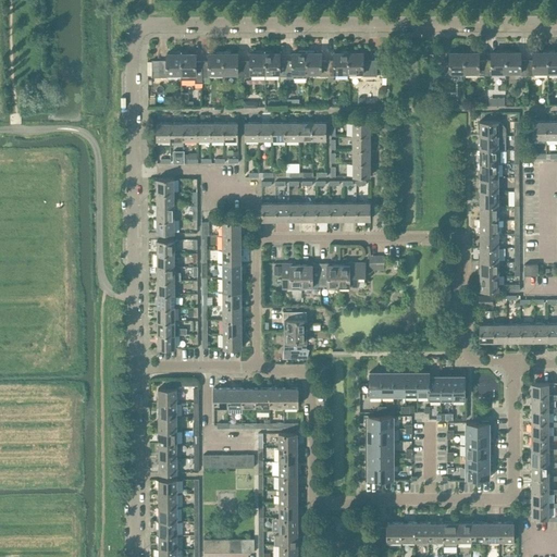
[(485,60),(485,75),(492,75),(492,73),(506,73),(506,51),(492,52),(492,60),(485,60)]
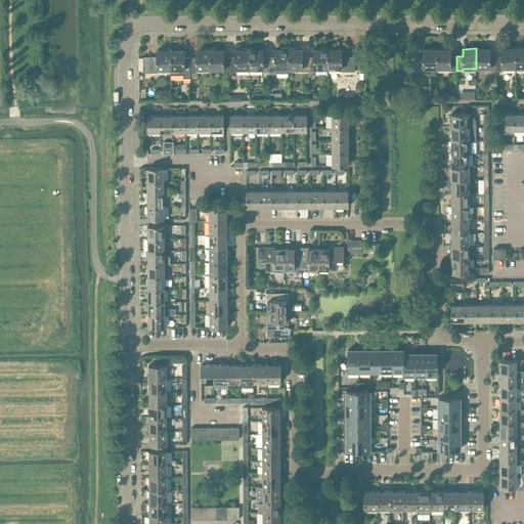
[(476,48),(476,69),(490,69),(490,71),(495,71),(495,55),(490,55),(490,48),(476,48)]
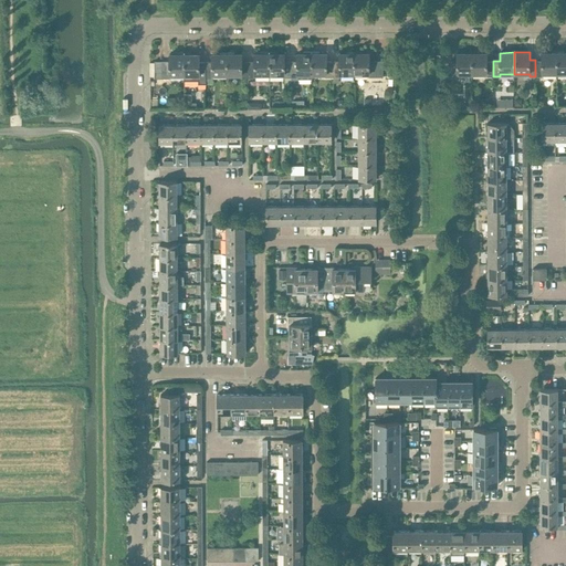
[(535,60),(535,76),(543,76),(543,74),(556,74),(556,52),(542,52),(542,60),(535,60)]
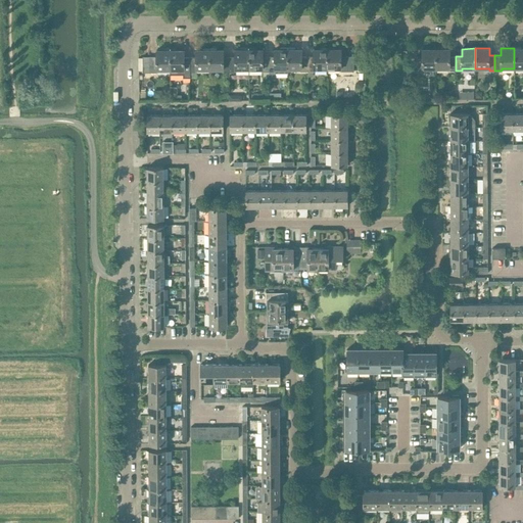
[(522,48),(514,48),(514,68),(522,67),(522,48)]
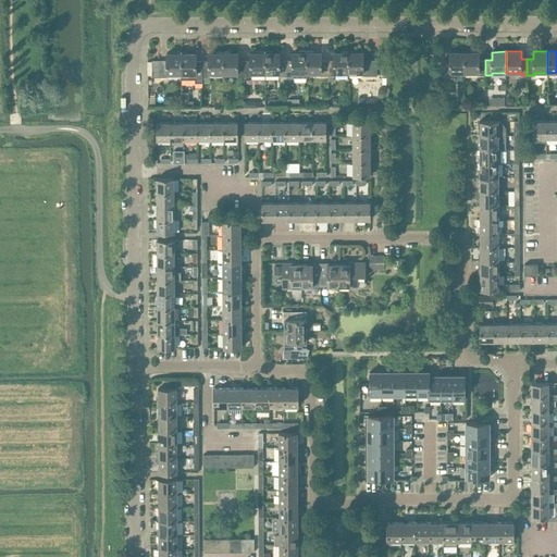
[(244,61),(244,76),(251,76),(251,74),(264,74),(264,52),(250,53),(250,61),(244,61)]
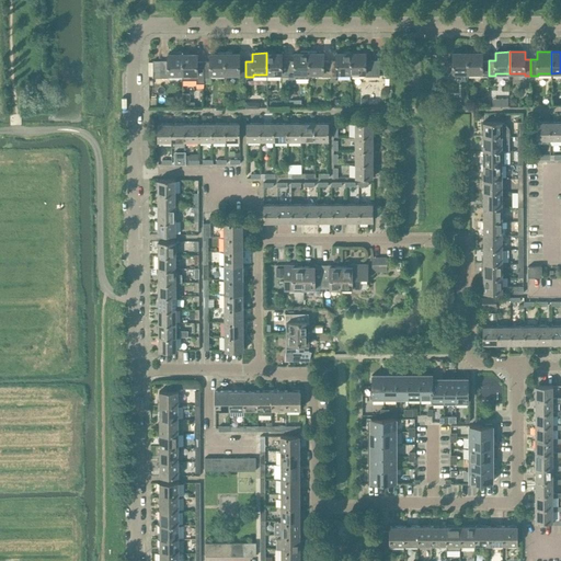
[(282,53),(266,53),(266,73),(266,75),(282,75),(282,77),(287,77),(287,60),(282,60),(282,53)]
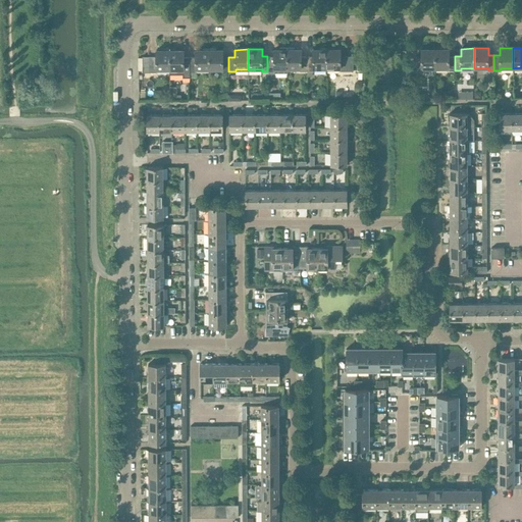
[(267,71),(267,75),(268,75),(268,71),(274,71),(274,72),(288,72),(288,69),(288,49),(274,49),(274,56),(267,56),(267,71)]
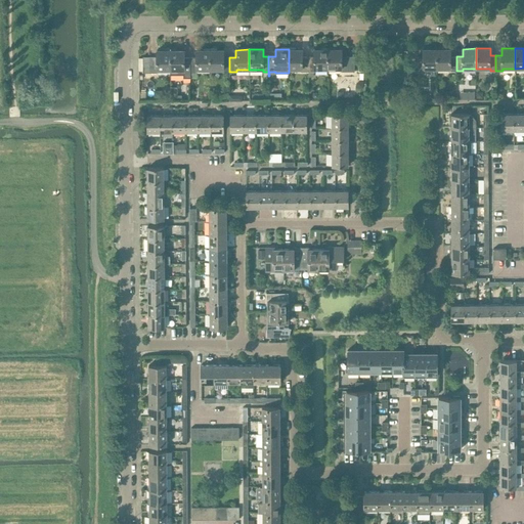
[(289,49),(289,70),(302,70),(302,72),(308,72),(307,56),(303,56),(303,49),(289,49)]
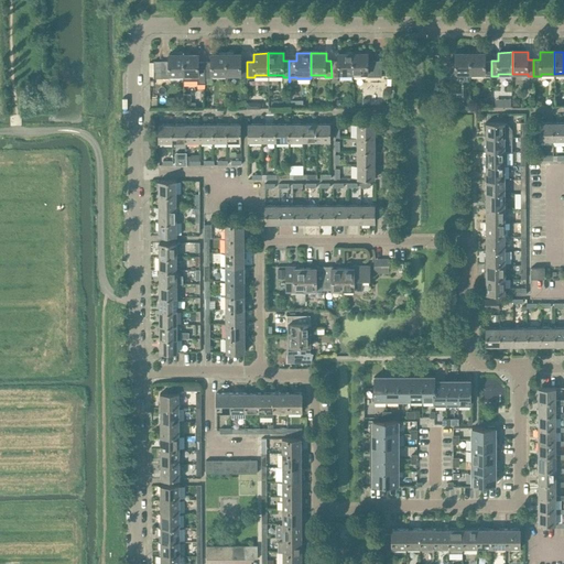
[(331,61),(332,77),(333,77),(333,83),(338,83),(338,77),(339,77),(339,75),(353,75),(353,53),(338,53),(338,61),(331,61)]
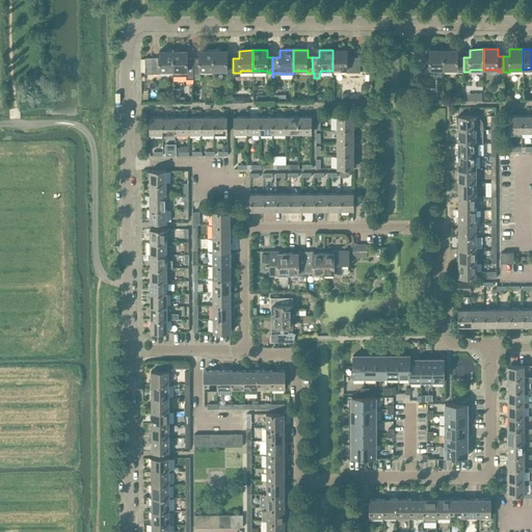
[(333,50),(333,71),(347,70),(347,72),(360,72),(360,57),(347,57),(347,50),(333,50)]
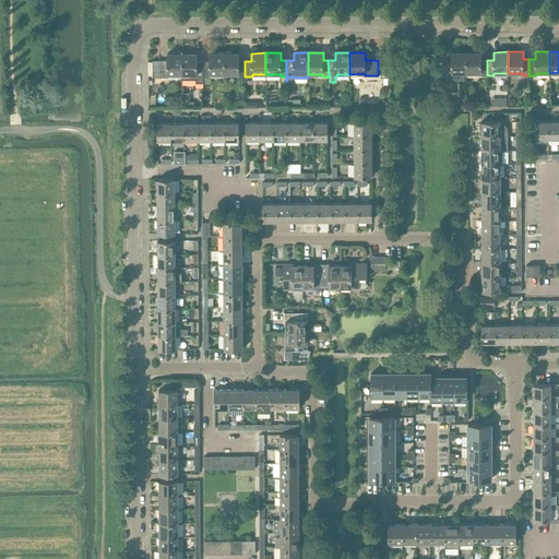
[(452,73),(465,73),(465,52),(451,52),(451,60),(444,60),(445,75),(452,75),(452,73)]
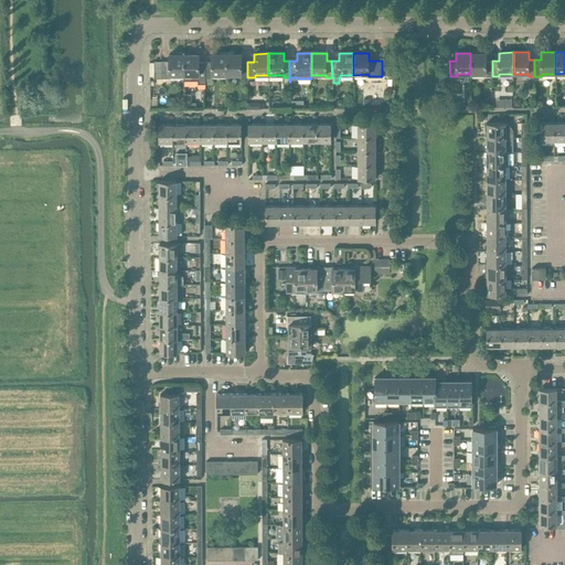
[(470,53),(470,74),(486,74),(486,76),(492,76),(492,61),(486,61),(486,53),(470,53)]
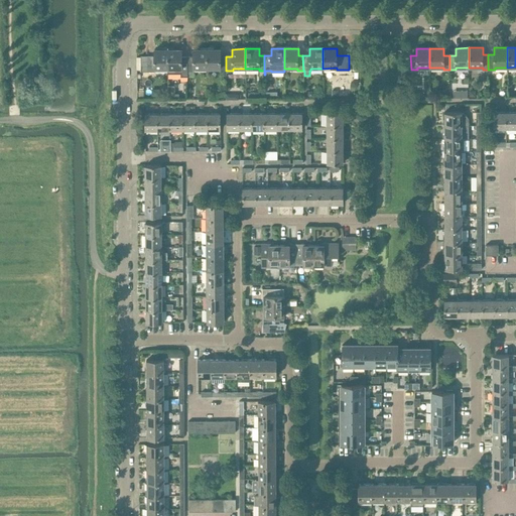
[(141,55),(141,72),(155,72),(155,70),(168,70),(168,49),(154,49),(154,55),(141,55)]
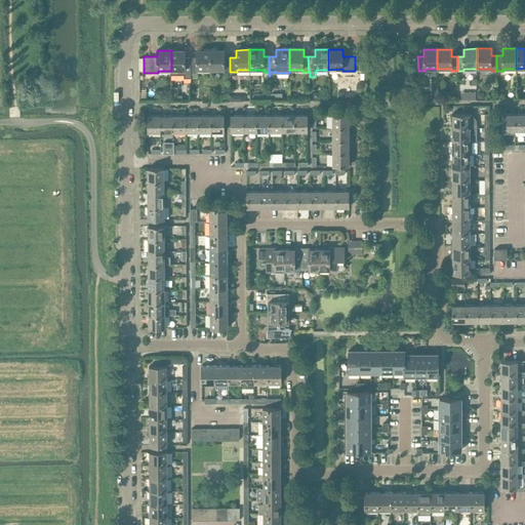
[(171,50),(171,71),(171,75),(184,75),(184,78),(191,78),(191,73),(191,57),(186,57),(186,50),(171,50)]
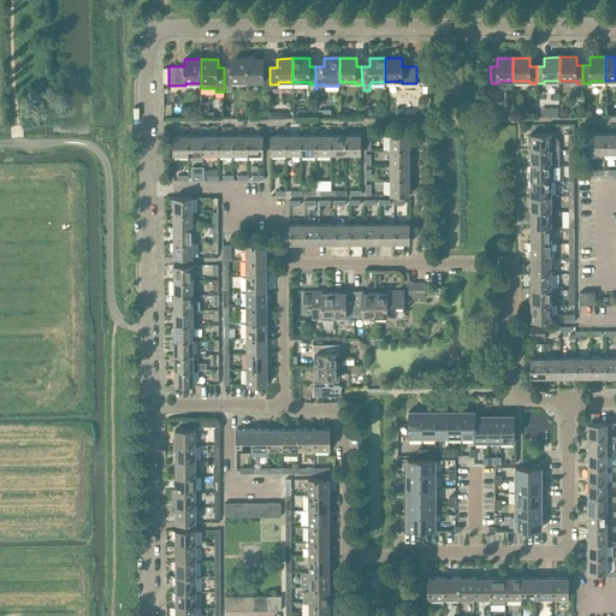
[(224,67),(224,86),(232,86),(232,82),(247,82),(247,59),(231,59),(231,67),(224,67)]
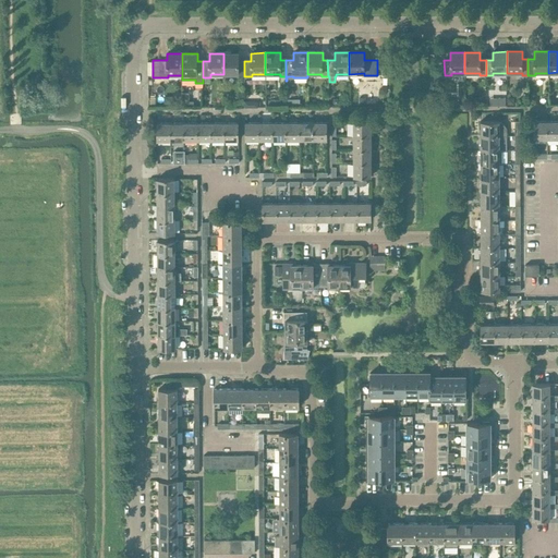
[(223,53),(223,74),(238,74),(238,76),(244,76),(244,61),(239,61),(239,53),(223,53)]
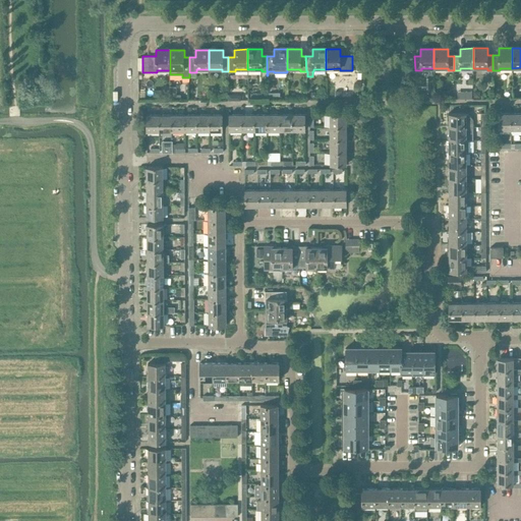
[(346,113),(330,114),(330,123),(330,125),(330,126),(346,126),(346,125),(346,122),(346,113)]
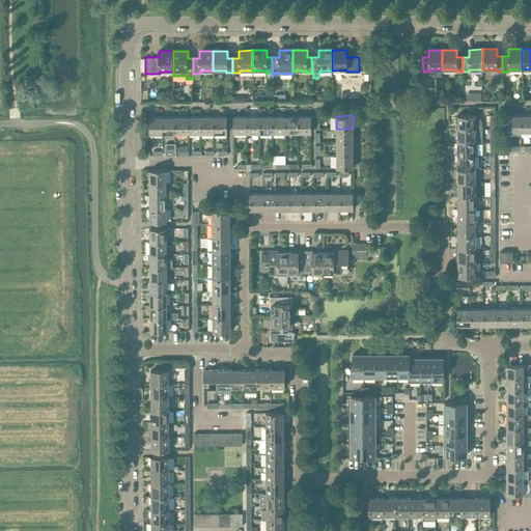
[(457,129),(475,129),(482,129),(482,121),(477,115),(475,115),(457,115),(457,129)]
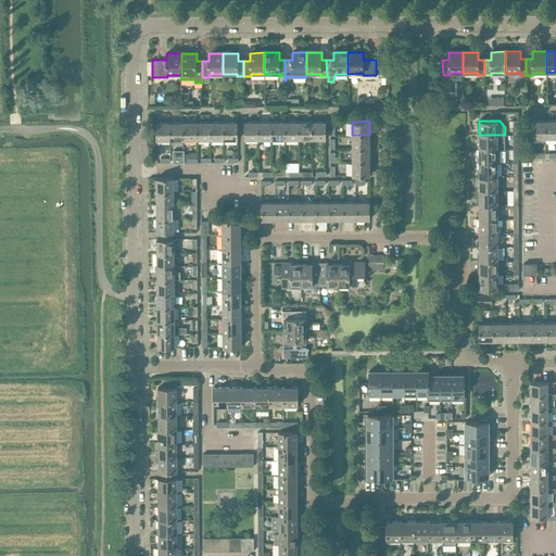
[(532,121),(531,138),(545,137),(545,121),(532,121)]
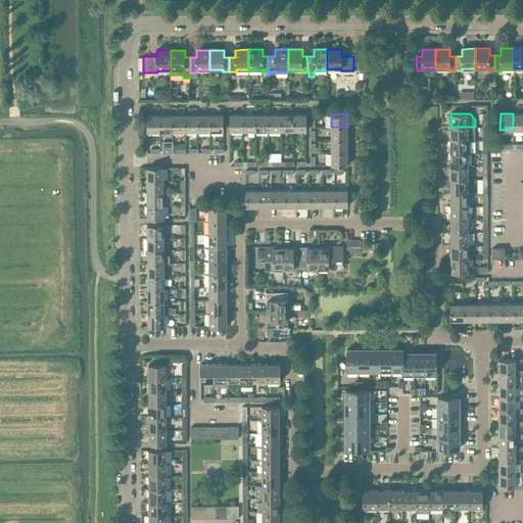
[(522,113),(514,113),(513,113),(513,129),(514,129),(522,129),(522,113)]
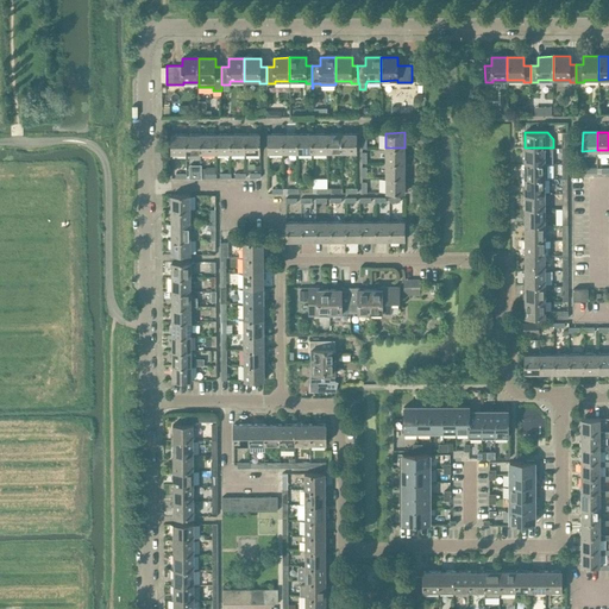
[(227,133),(215,135),(215,152),(227,152),(228,152),(231,152),(230,133),(228,133),(227,133)]
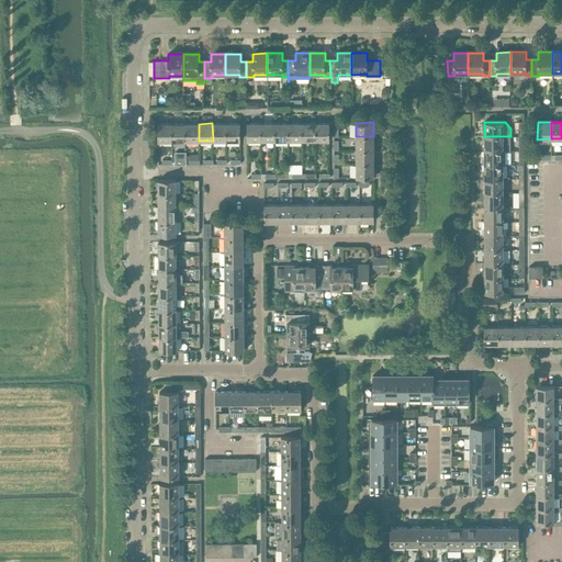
[(226,123),(212,123),(213,141),(226,141),(226,123)]
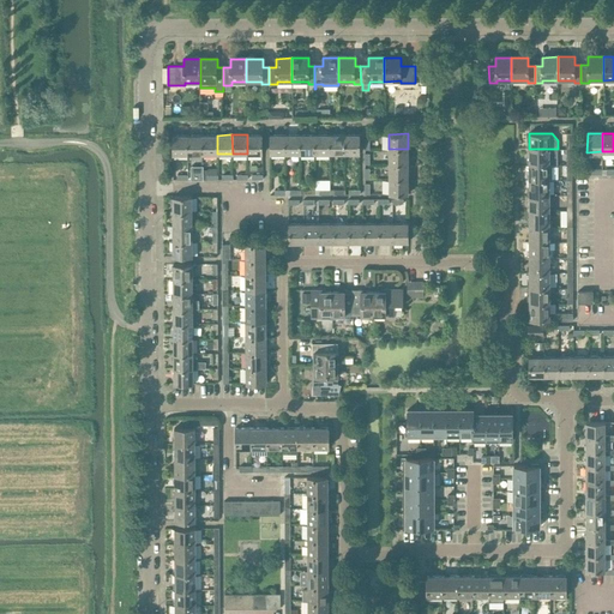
[(247,134),(247,154),(263,154),(263,134),(247,134)]
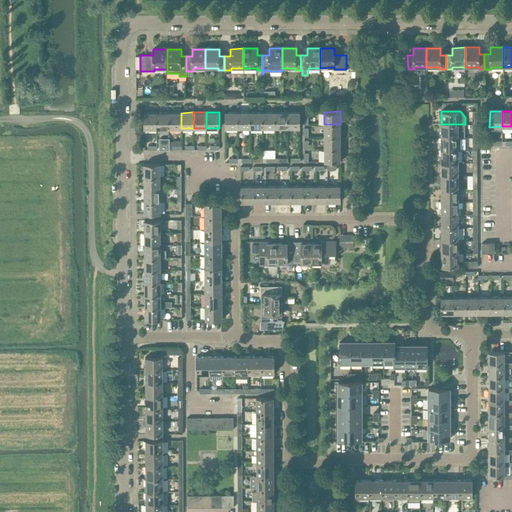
[(238,112),(225,112),(225,128),(238,128),(238,112)]
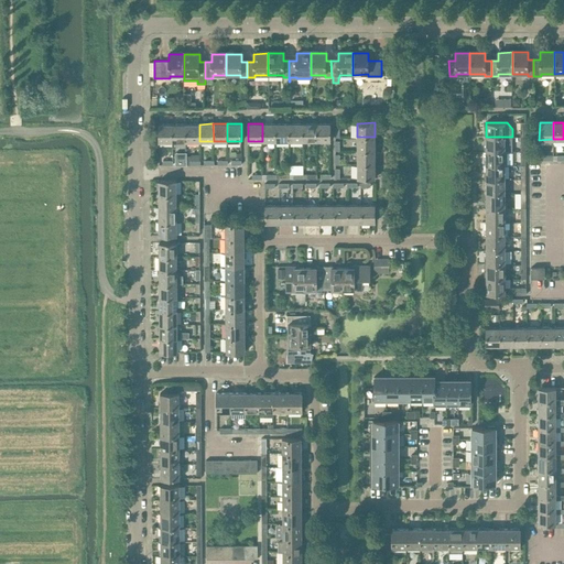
[(262,123),(262,141),(263,141),(275,141),(275,123),(263,123),(262,123)]
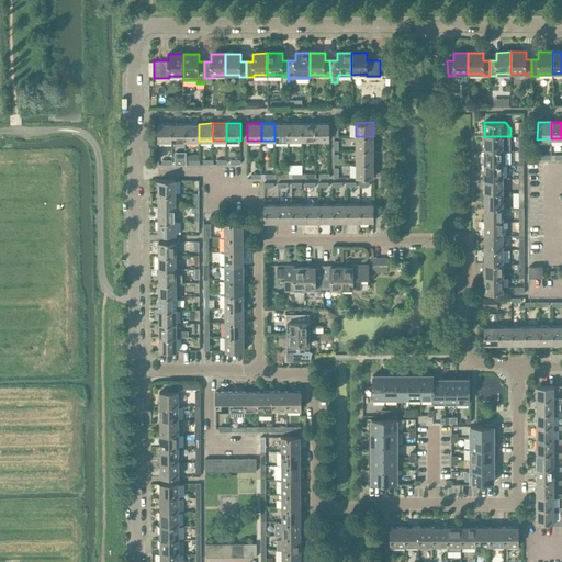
[(274,123),(274,141),(289,139),(289,123),(274,123)]
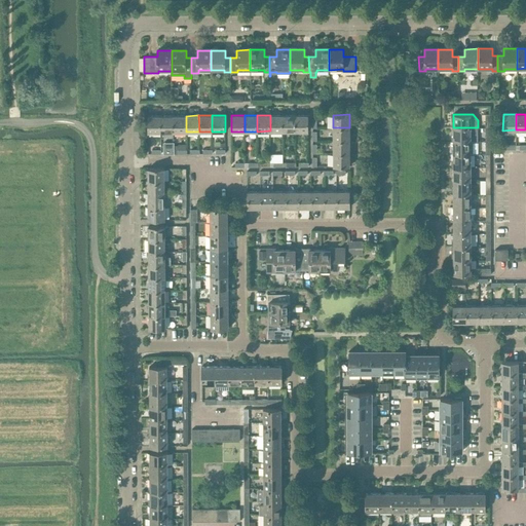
[(270,115),(270,130),(283,130),(283,115),(270,115)]
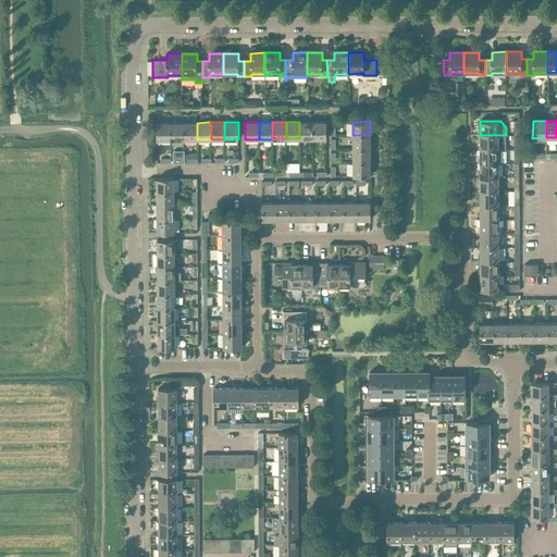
[(299,122),(299,138),(313,138),(312,122),(299,122)]
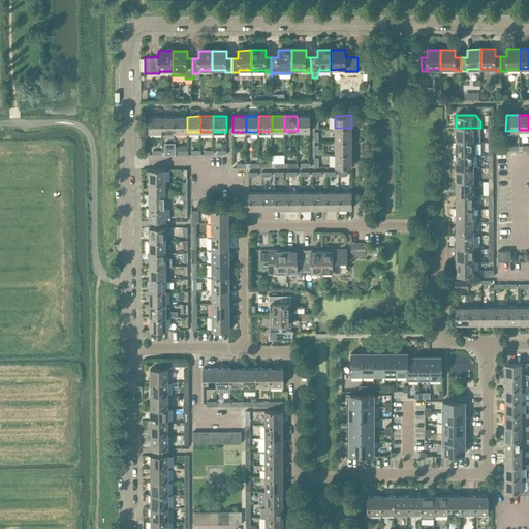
[(297,116),(298,131),(310,131),(310,116),(297,116)]
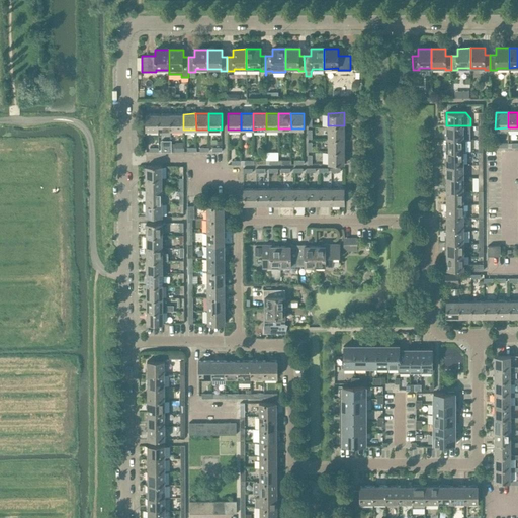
[(158,114),(146,114),(146,130),(159,130),(158,114)]
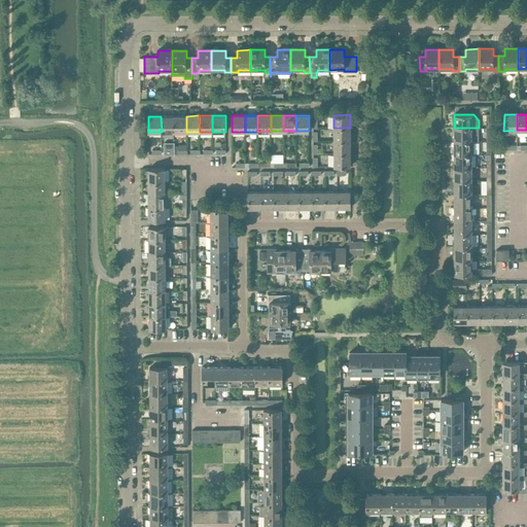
[(174,116),(161,116),(162,132),(174,132),(174,116)]
